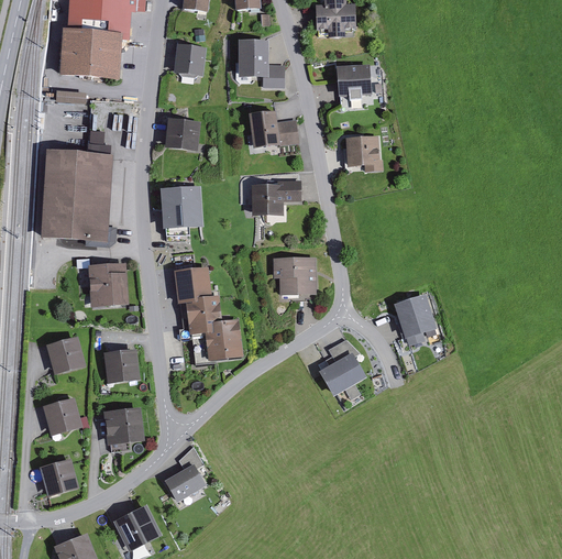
[(68,0),(67,32),(61,31),(58,78),(119,81),(121,42),(131,42),(132,12),(138,12),(139,0),(68,0)]
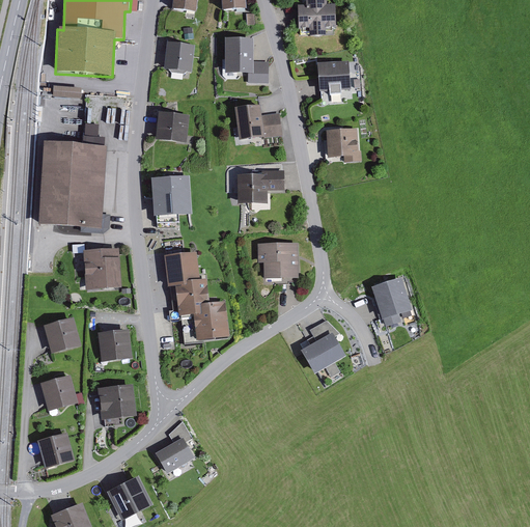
[(173,0),(172,9),(197,11),(198,0),(173,0)]
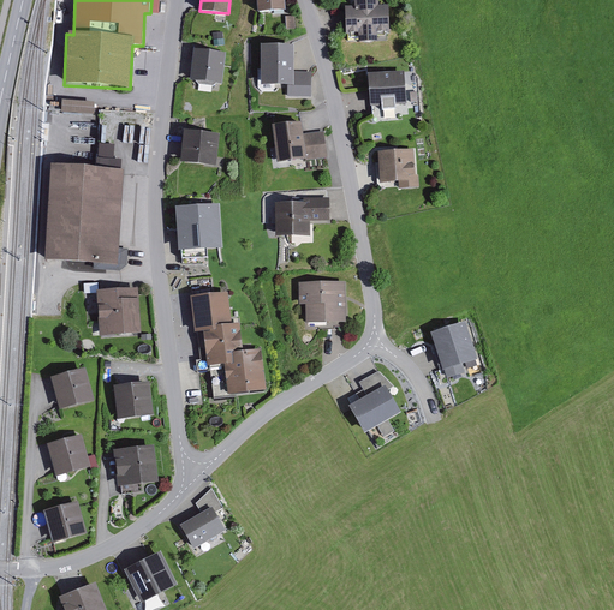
[(344,3),(344,31),(359,30),(359,39),(375,39),(375,30),(389,29),(389,3),(380,4),(380,0),(352,0),(352,3),(344,3)]
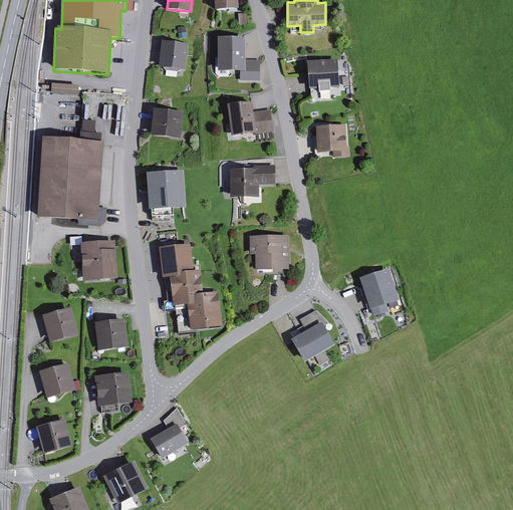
[(245,38),(217,38),(218,70),(241,70),(241,78),(261,77),(260,59),(246,59),(245,38)]
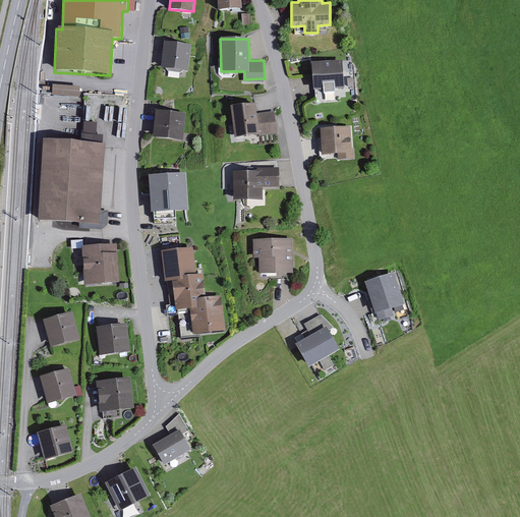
[(192,44),(164,42),(162,65),(190,68),(192,44)]
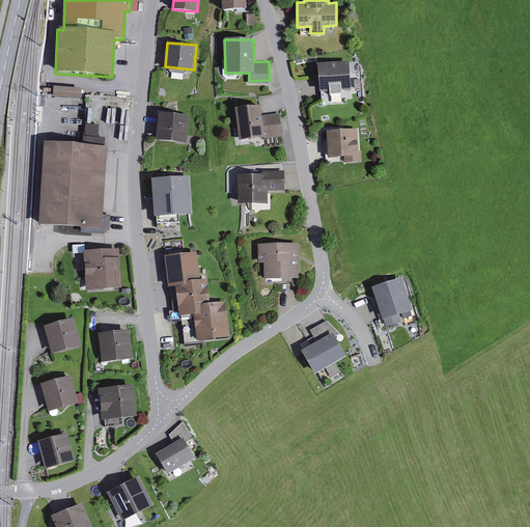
[(349,61),(316,62),(317,88),(350,87),(349,61)]
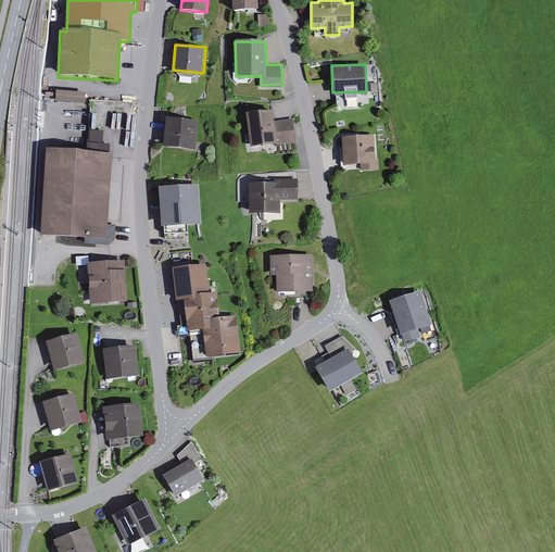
[(59,93),(89,97),(90,85),(61,80),(59,93)]
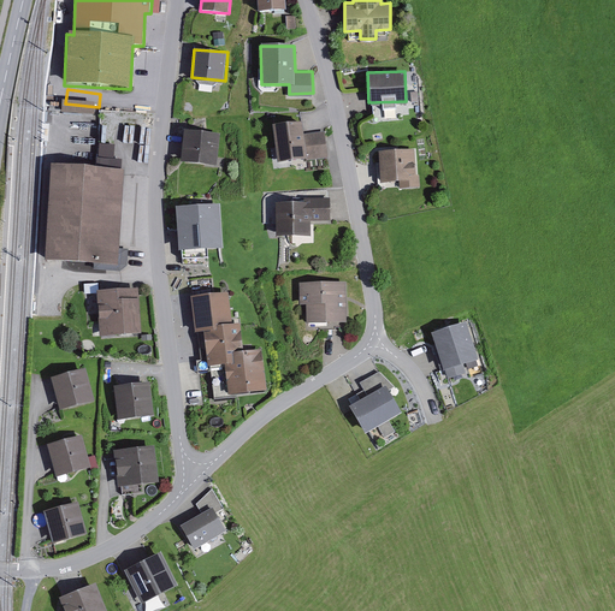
[(302,122),(271,126),(276,160),(330,152),(326,131),(303,134),(302,122)]
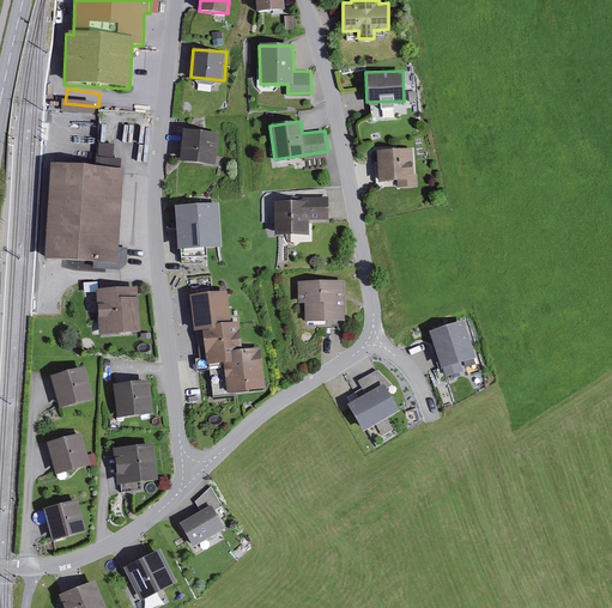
[(219,135),(182,131),(179,162),(203,165),(203,160),(216,162),(219,135)]
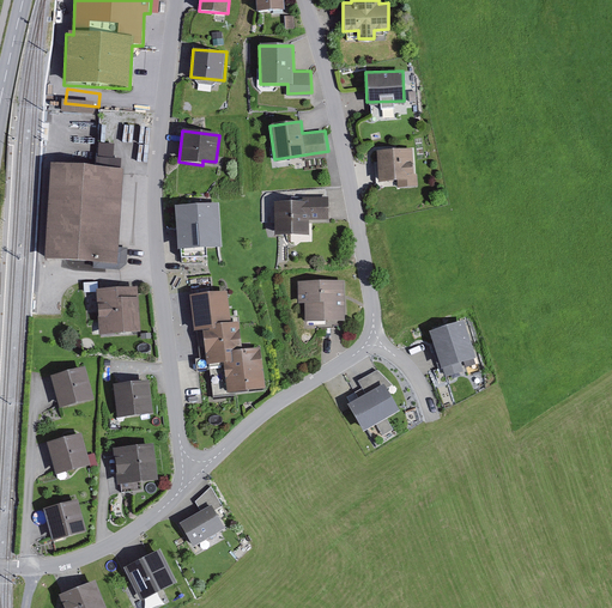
[(121,157),(121,133),(103,133),(103,157),(121,157)]
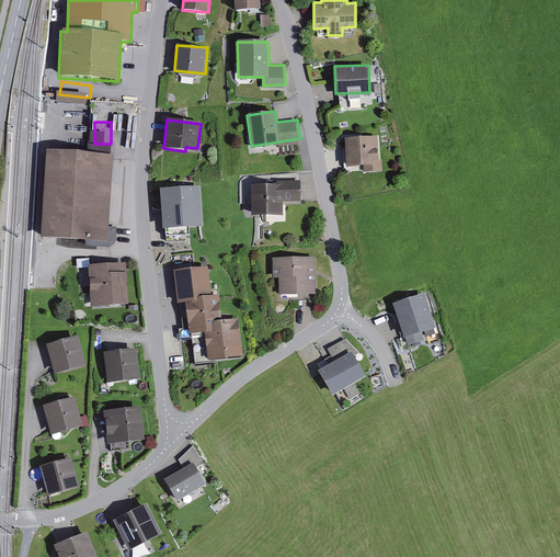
[(377,136),(344,138),(346,167),(363,166),(364,171),(385,170),(384,160),(378,161),(377,136)]
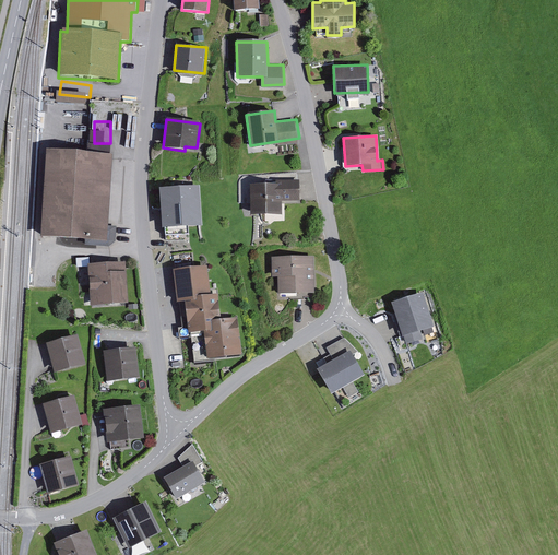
[(115,151),(46,148),(42,233),(110,236),(115,151)]
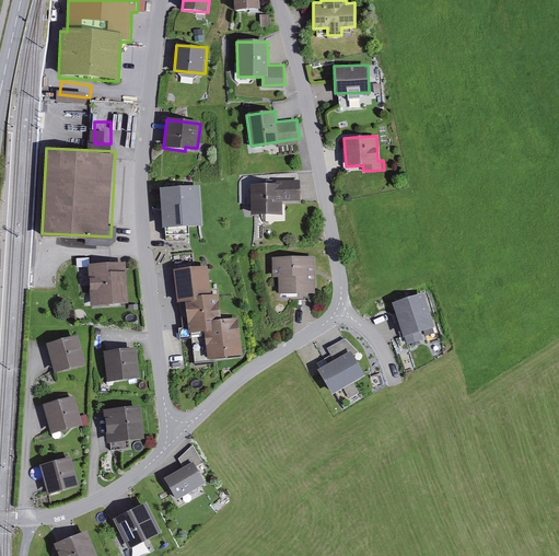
[(278,185),(248,186),(249,213),(280,212),(280,200),(301,199),(300,178),(277,180),(278,185)]
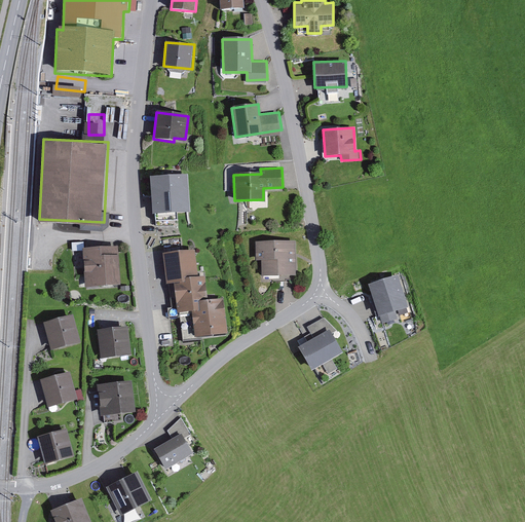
[(186,174),(152,177),(155,214),(189,210),(186,174)]
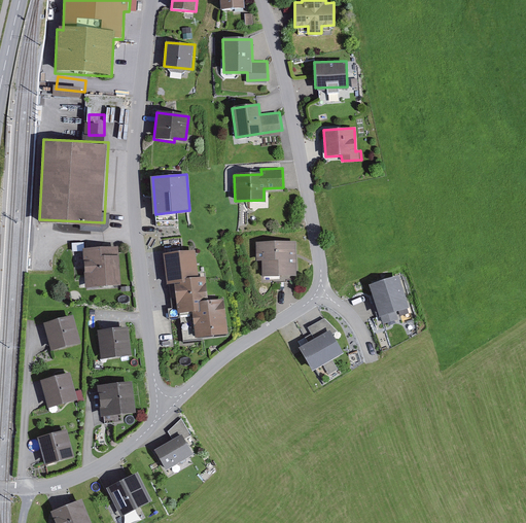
[(294,242),(255,241),(255,253),(263,253),(261,275),(294,275),(294,242)]
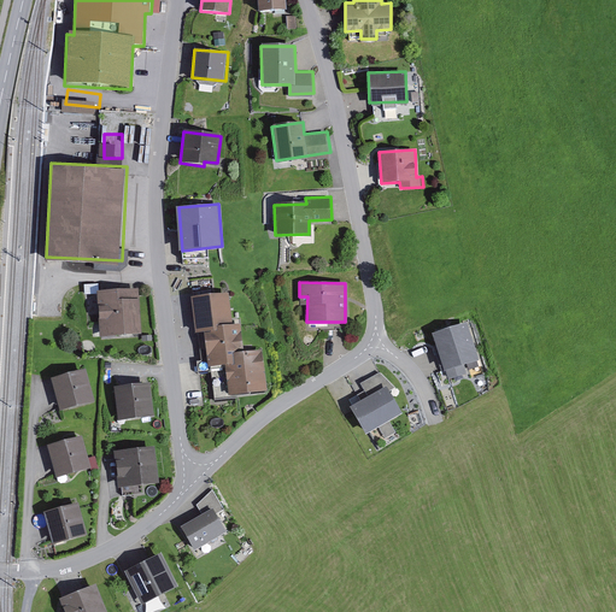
[(97,292),(99,335),(140,333),(138,289),(97,292)]
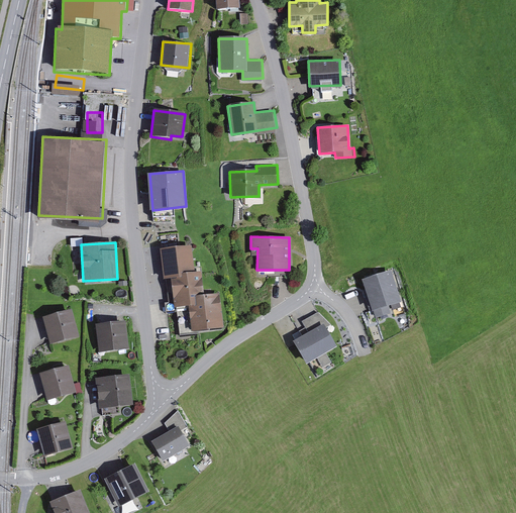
[(192,244),(158,248),(162,279),(171,277),(175,308),(187,306),(190,330),(225,326),(221,293),(205,295),(202,270),(195,271),(192,244)]
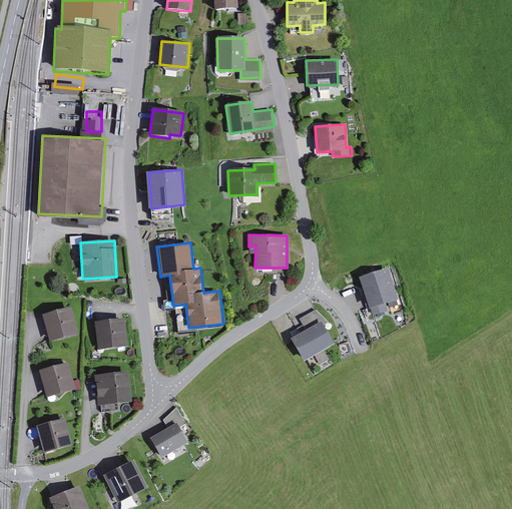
[(389,270),(359,279),(370,316),(391,310),(388,304),(398,300),(389,270)]
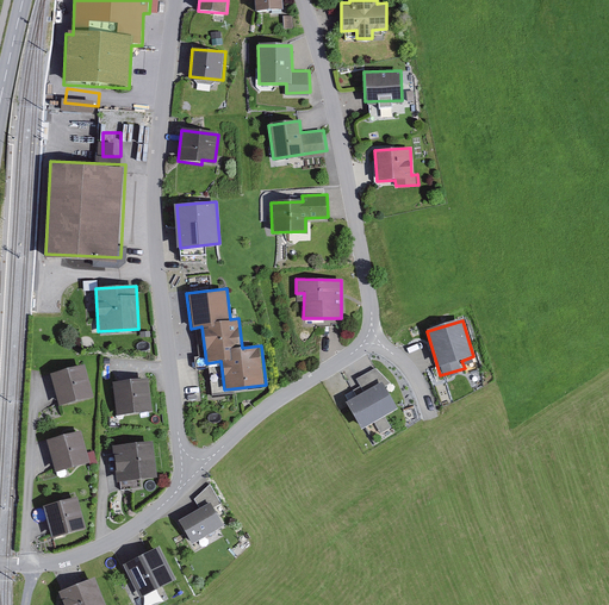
[(85,362),(53,372),(61,403),(94,393),(85,362)]
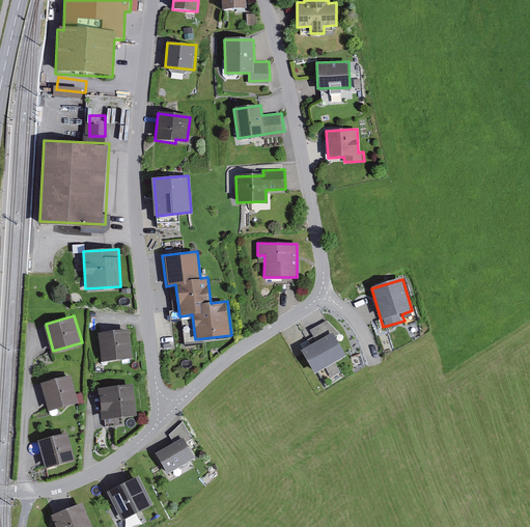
[(128,329),(98,332),(101,360),(131,357),(128,329)]
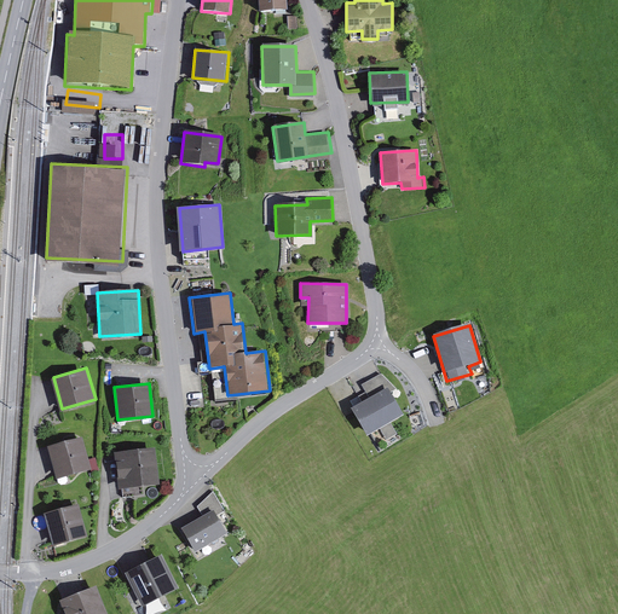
[(386,387),(347,409),(364,438),(380,428),(386,439),(398,432),(392,422),(402,416),(386,387)]
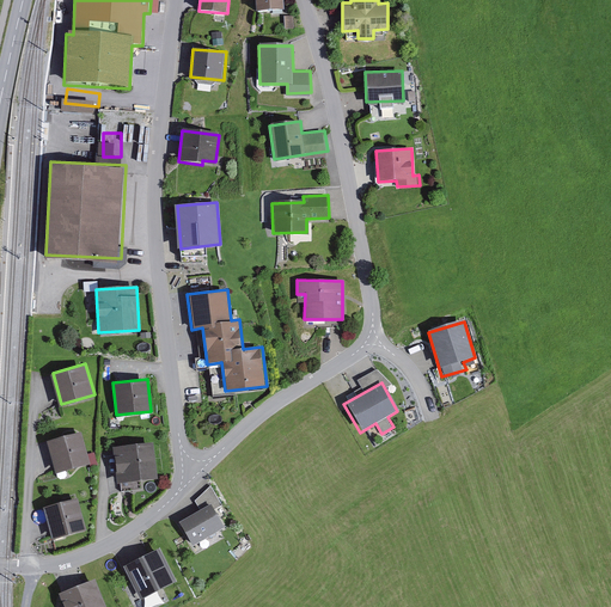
[(79,431),(43,441),(52,472),(87,463),(79,431)]
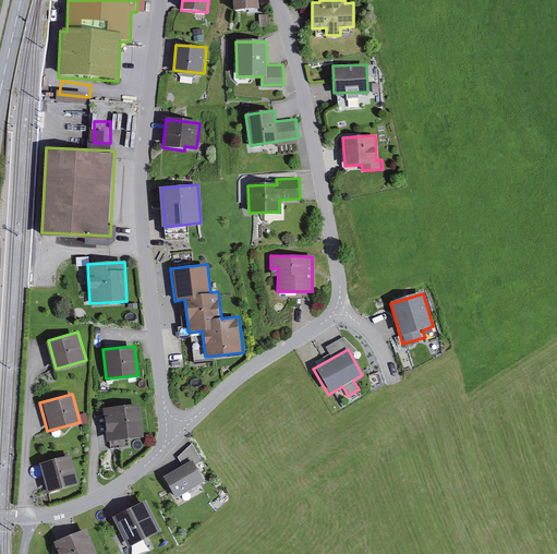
[(137,404),(103,408),(106,441),(140,435),(137,404)]
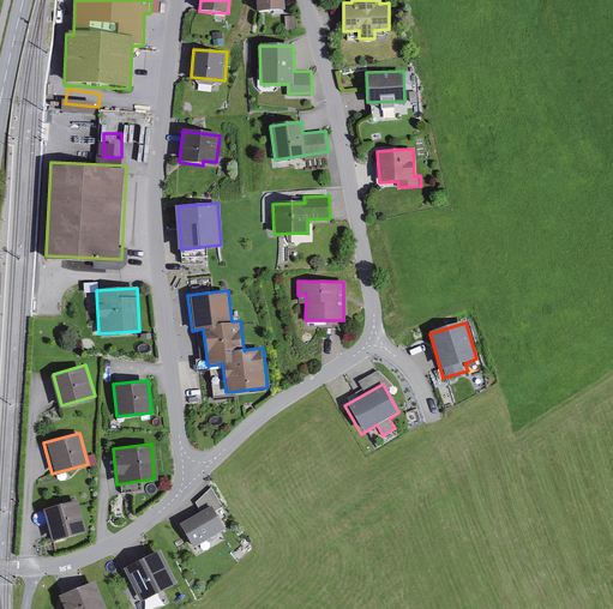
[(76,498),(40,506),(48,538),(83,530),(76,498)]
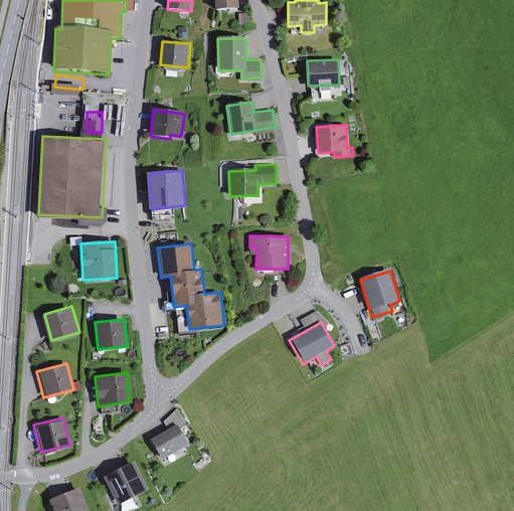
[(176,422),(150,439),(161,458),(188,443),(176,422)]
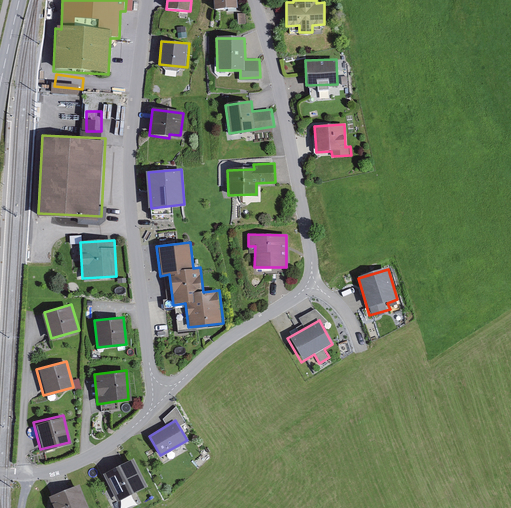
[(133,459),(103,473),(116,501),(146,486),(133,459)]
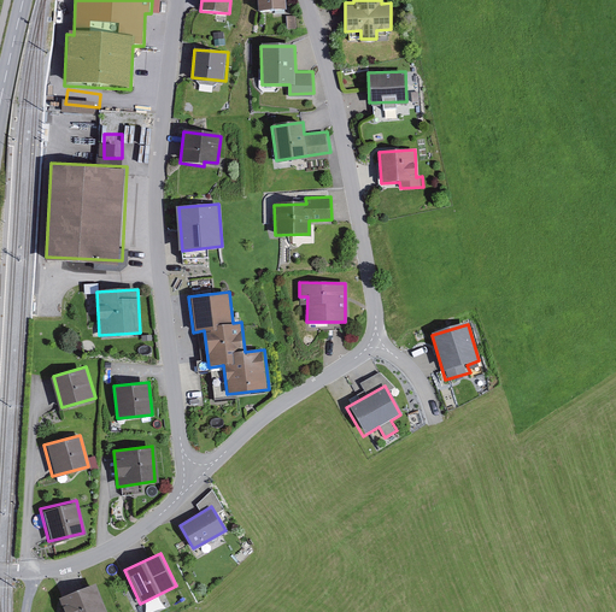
[(103,611),(93,584),(58,598),(63,611),(103,611)]
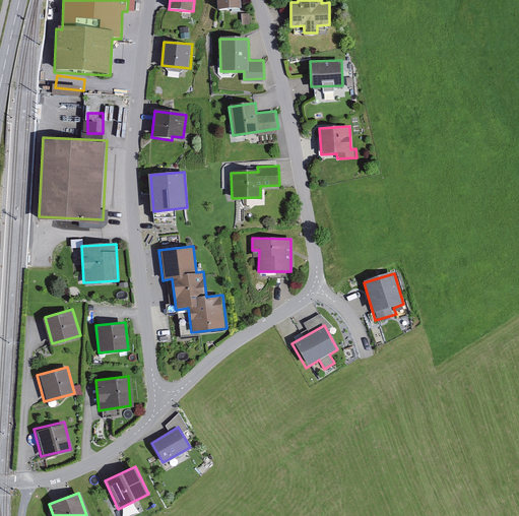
All buildings are outlined.
